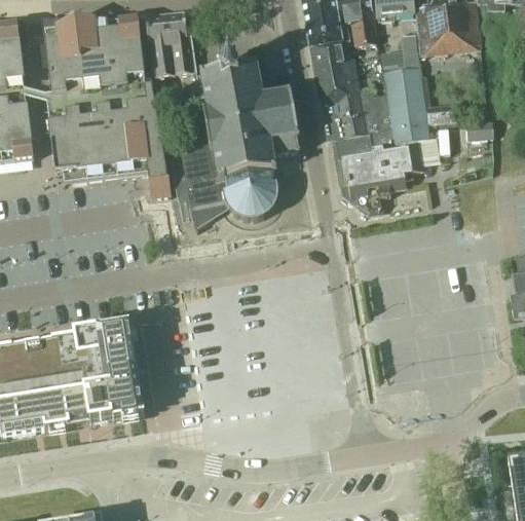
[(302,0),(314,67),(346,60),(348,66),(354,65),(347,27),(339,28),(334,0),(302,0)]
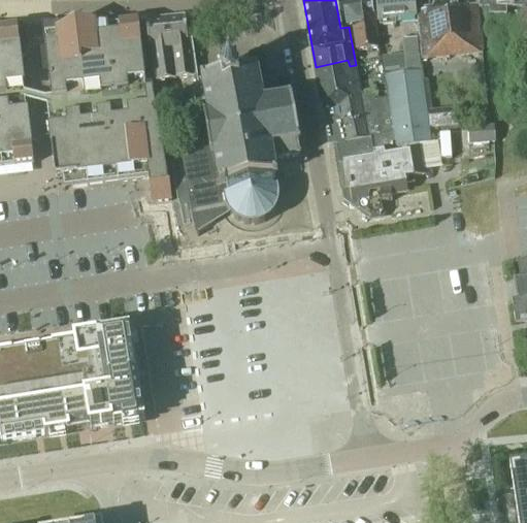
[(377,44),(370,0),(337,0),(340,17),(344,17),(346,24),(352,23),(358,47),(377,44)]
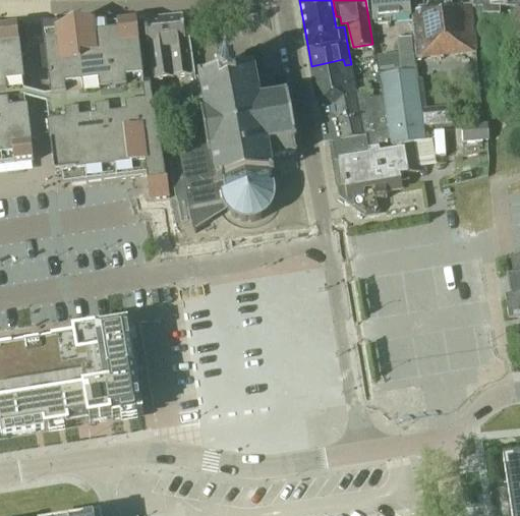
[(410,11),(409,8),(408,0),(370,0),(373,21),(389,19),(389,14),(410,11)]
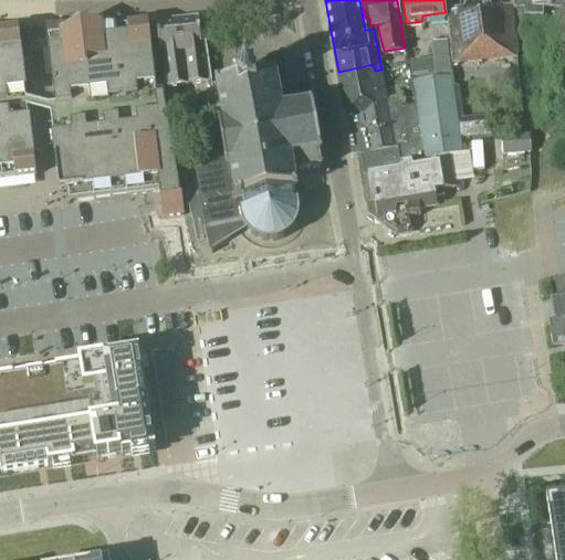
[(462,0),(463,6),(445,9),(446,12),(451,59),(515,51),(512,2),(512,0),(462,0)]
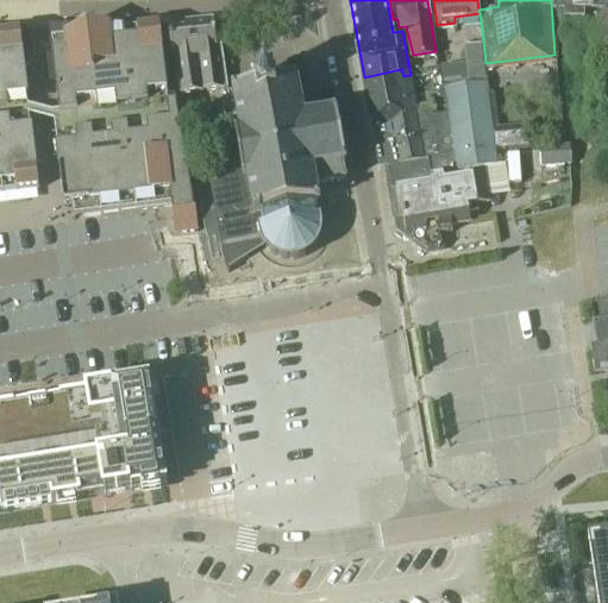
[(552,0),(552,5),(565,4),(565,12),(585,12),(585,4),(603,2),(605,44),(607,44),(607,0),(552,0)]
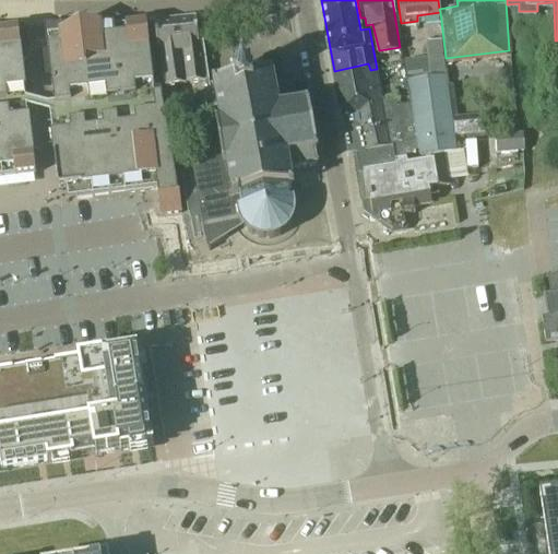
[(217,125),(216,120),(216,115),(214,115),(203,37),(199,38),(197,13),(156,18),(158,42),(161,43),(167,81),(204,77),(205,87),(198,89),(202,117),(208,116),(210,126),(217,125)]
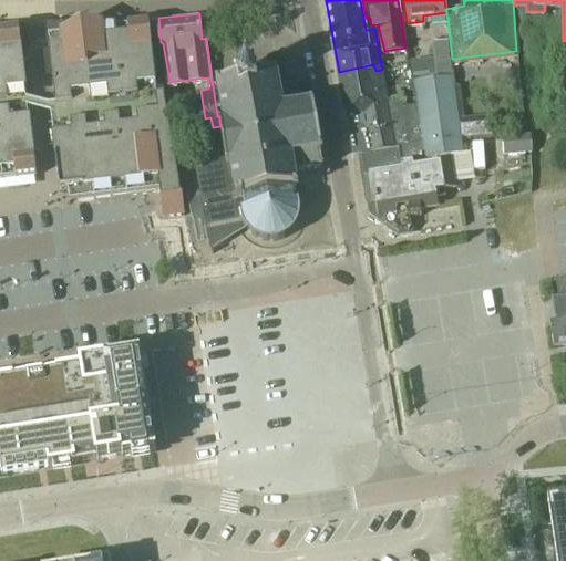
[(158,93),(150,19),(129,22),(81,21),(81,22),(57,26),(50,35),(50,41),(61,130),(53,131),(60,187),(68,186),(69,199),(161,188),(164,215),(185,211),(165,92),(158,93)]
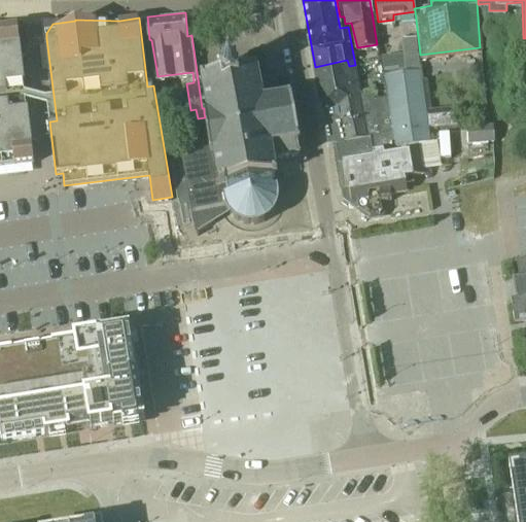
[(0,165),(33,161),(16,24),(0,21),(0,165)]
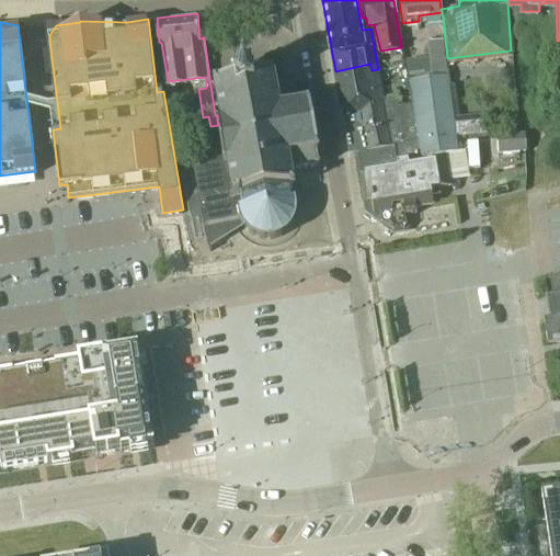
[(446,68),(442,35),(427,36),(431,70),(446,68)]
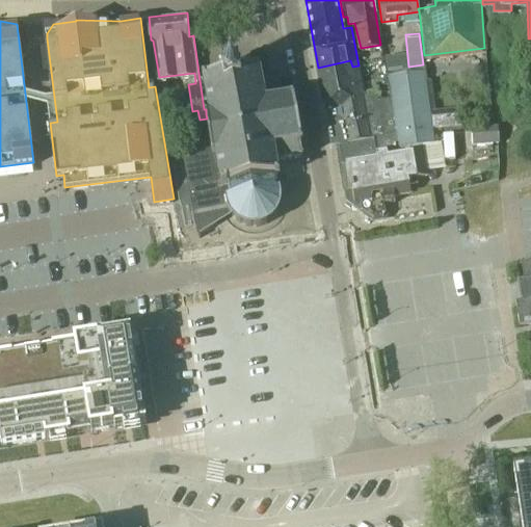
[(211,113),(206,114),(207,119),(210,133),(211,133),(212,138),(211,138),(211,141),(171,149),(182,206),(194,204),(200,236),(202,235),(201,232),(218,221),(216,209),(230,205),(231,209),(233,213),(236,216),(239,219),(243,221),(247,224),(251,225),(257,225),(261,224),(265,222),(269,220),(273,218),(276,214),(279,211),(281,207),(283,203),(283,198),(283,193),(280,176),(282,175),(282,172),(280,172),(277,158),(302,154),(299,142),(302,141),(301,138),(299,138),(293,98),(294,98),(293,94),(289,95),(289,97),(269,100),(268,97),(266,97),(261,69),(263,69),(263,66),(257,66),(257,68),(241,71),(240,66),(242,66),(241,60),(236,61),(237,63),(224,66),(224,63),(219,64),(220,69),(222,69),(223,74),(208,76),(207,75),(202,76),(203,81),(205,81),(208,97),(206,97),(207,102),(209,102),(211,113)]
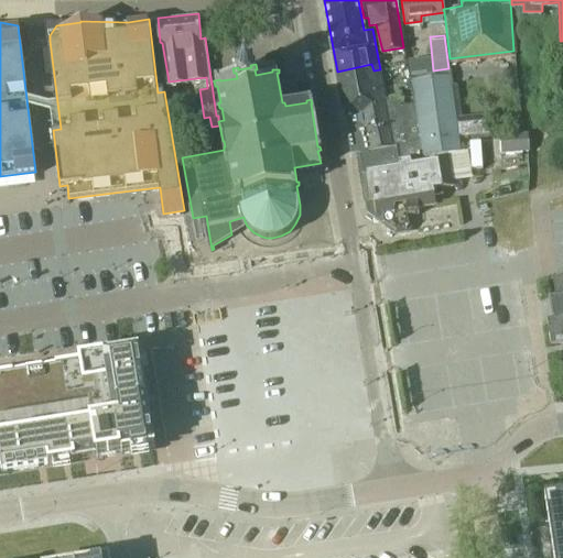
[(386,97),(380,69),(374,70),(371,64),(337,72),(345,112),(352,151),(359,150),(368,206),(377,212),(382,211),(383,221),(397,230),(408,228),(411,223),(409,210),(417,209),(417,204),(433,200),(431,186),(451,183),(447,154),(421,159),(421,152),(459,146),(450,70),(412,76),(415,102),(401,104),(400,95),(386,97)]
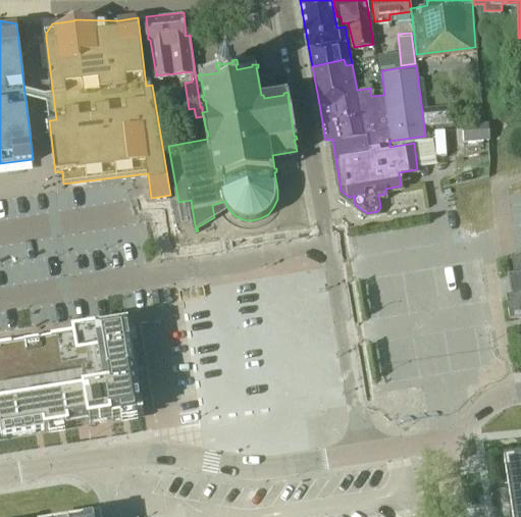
[(451,105),(425,108),(427,124),(453,122),(451,105)]
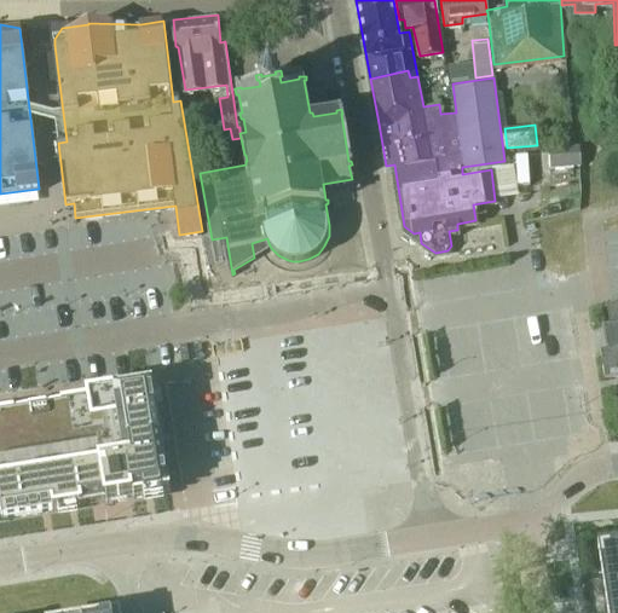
[(581,165),(581,143),(548,144),(549,166),(581,165)]
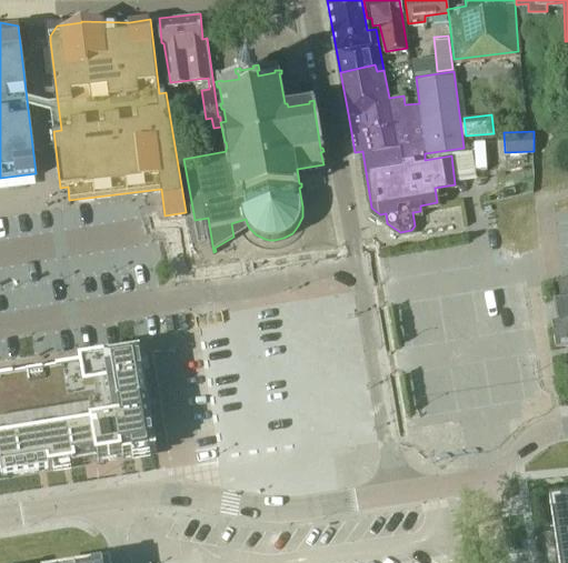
[(354,292),(217,312),(236,438),(372,418),(354,292)]
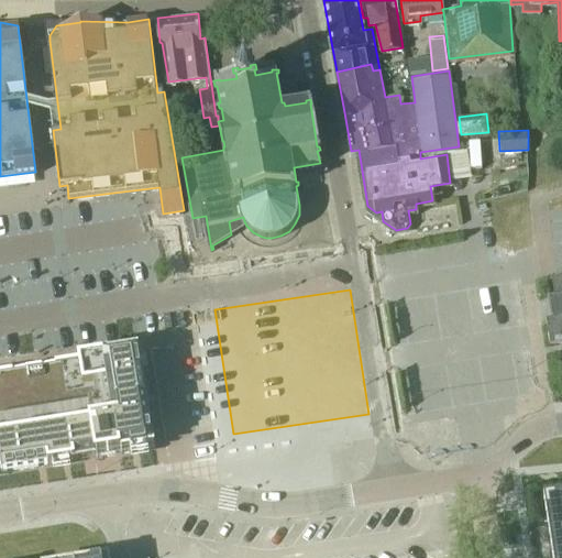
[(183,358),(206,352),(199,326),(176,332),(183,358)]
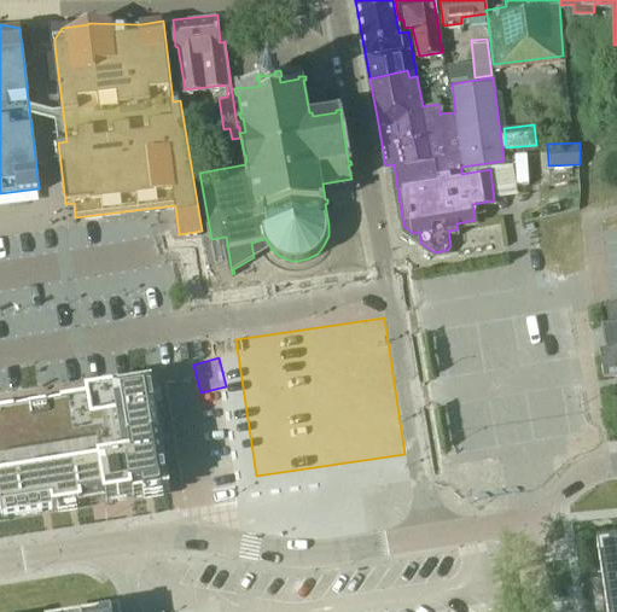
[(15,403),(0,404),(0,514),(58,506),(77,502),(144,491),(163,489),(169,488),(156,408),(156,406),(153,388),(152,382),(62,396),(59,396),(42,398),(34,400),(17,403),(15,403)]
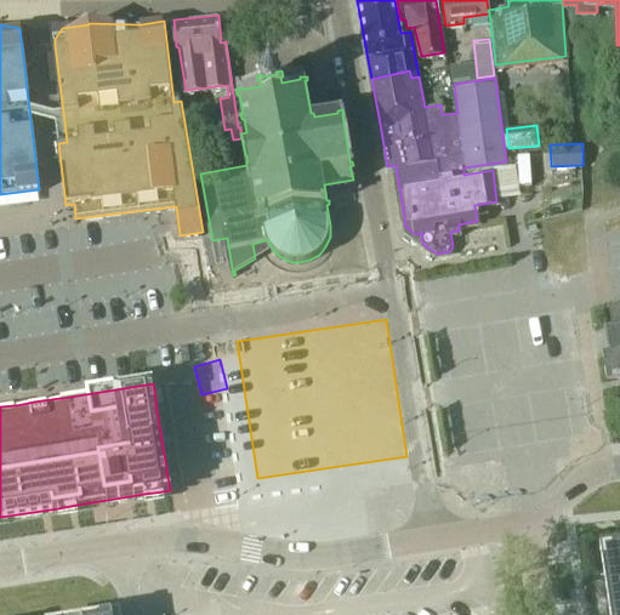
[(619,544),(601,547),(612,614),(619,614),(619,544)]
